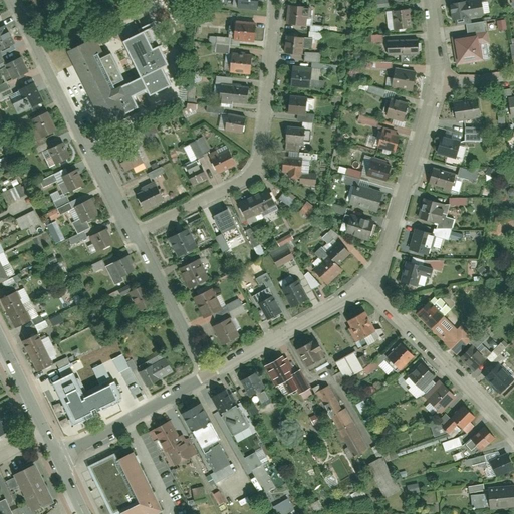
[(235,0),(236,7),(260,8),(260,0),(235,0)]
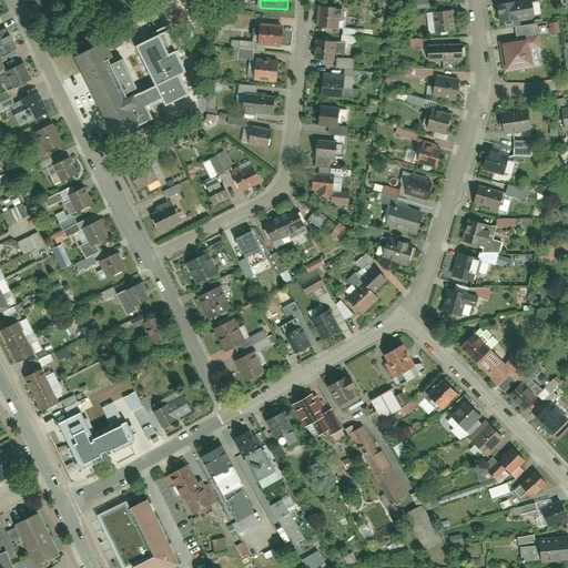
[(533,0),(496,6),(498,22),(535,17),(533,0)]
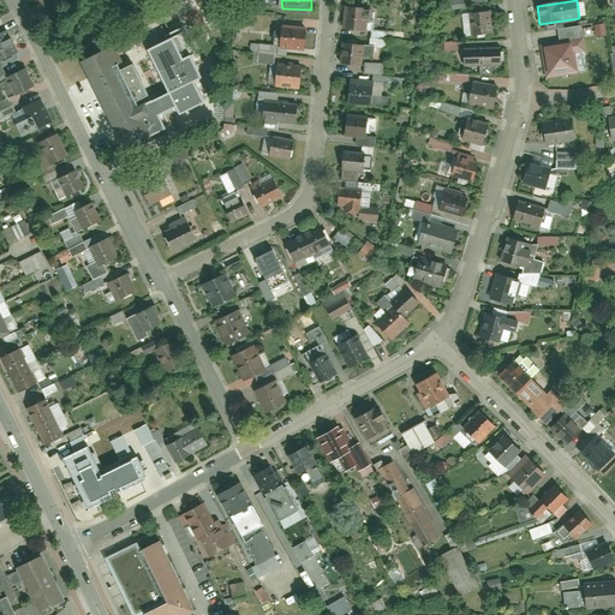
[(358,7),(342,7),(341,28),(357,29),(358,7)]
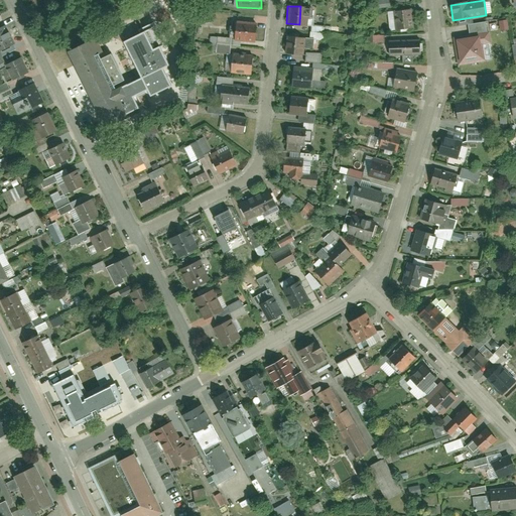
[(397,30),(412,28),(410,9),(394,11),(397,30)]
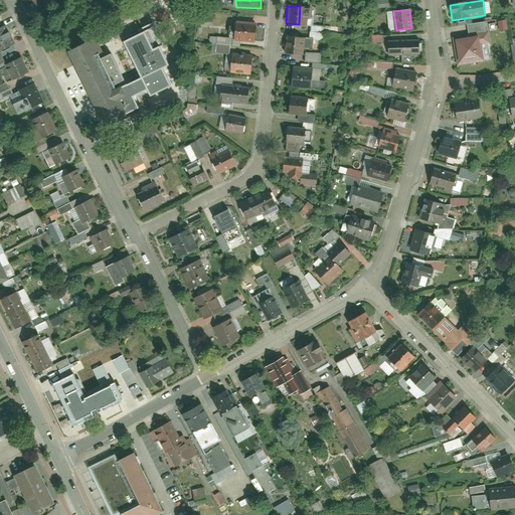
[(498,21),(499,30),(507,29),(505,19),(498,21)]
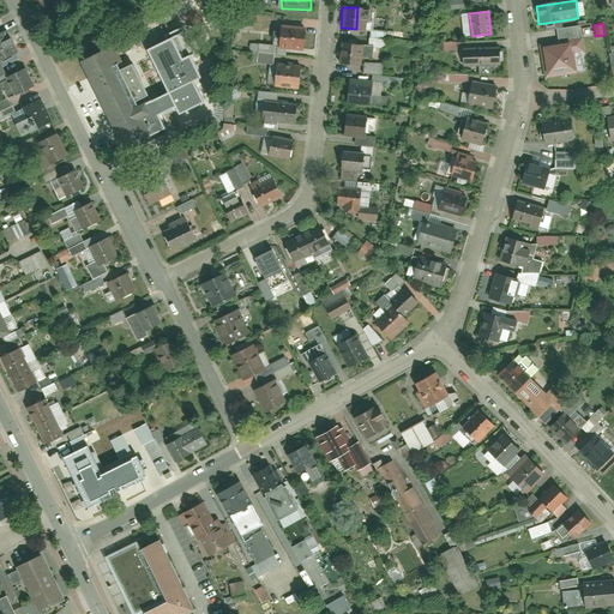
[(120,58),(114,43),(82,60),(126,149),(167,127),(161,114),(175,107),(180,114),(206,101),(196,79),(203,77),(191,54),(196,52),(184,25),(164,35),(167,38),(148,48),(169,90),(138,106),(136,100),(148,95),(132,65),(121,70),(115,60),(120,58)]
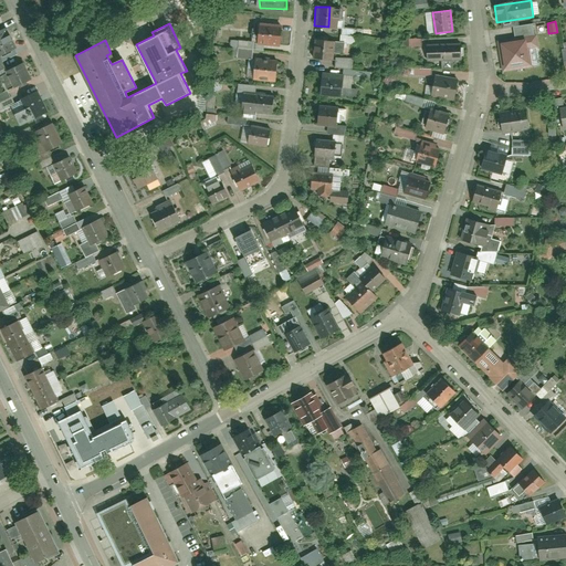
[(259,44),(280,43),(280,25),(259,25),(259,44)]
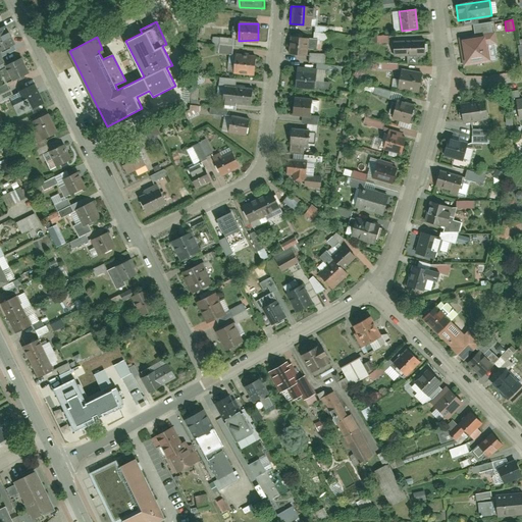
[(0,51),(9,47),(1,29),(0,29),(0,51)]
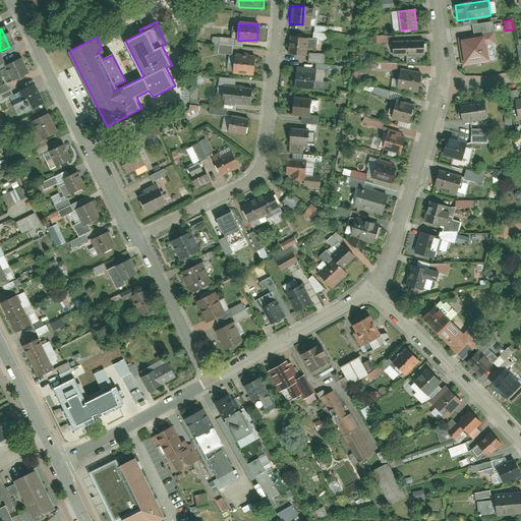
[(493,34),(457,39),(462,66),(487,62),(484,47),(495,46),(493,34)]
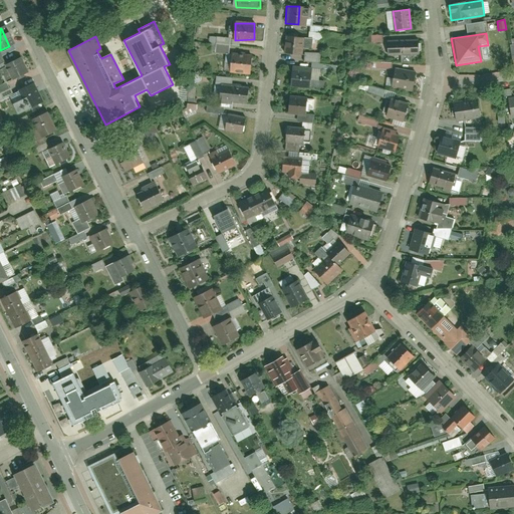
[(215,42),(215,50),(229,50),(229,37),(209,36),(209,42),(215,42)]
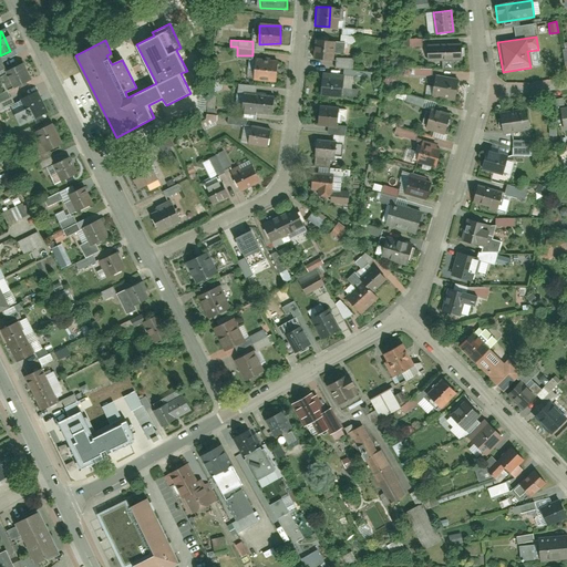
[(315,40),(312,58),(323,59),(326,41),(315,40)]
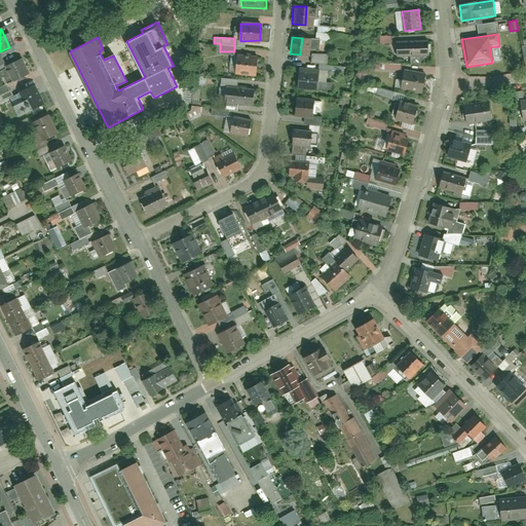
[(396,54),(428,53),(427,42),(395,44),(396,54)]
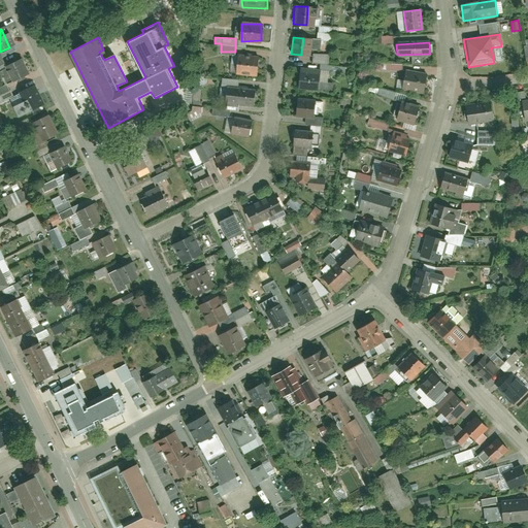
[(48,54),(55,65),(64,61),(58,50),(48,54)]
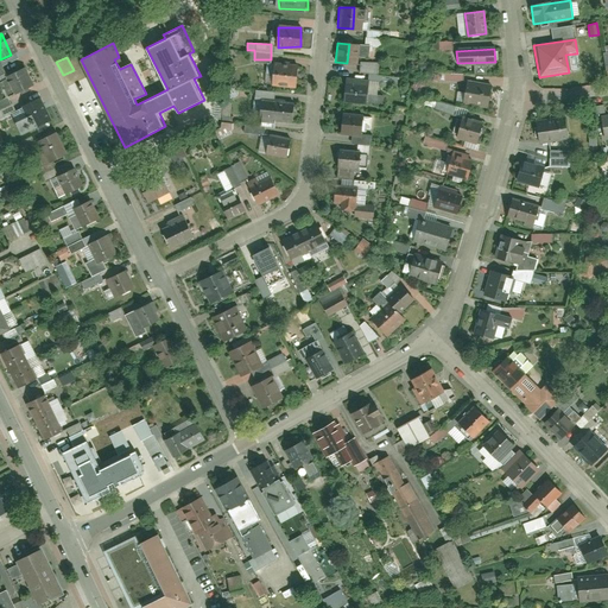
[(378,75),(378,62),(360,62),(359,73),(368,73),(367,82),(397,83),(397,76),(378,75)]
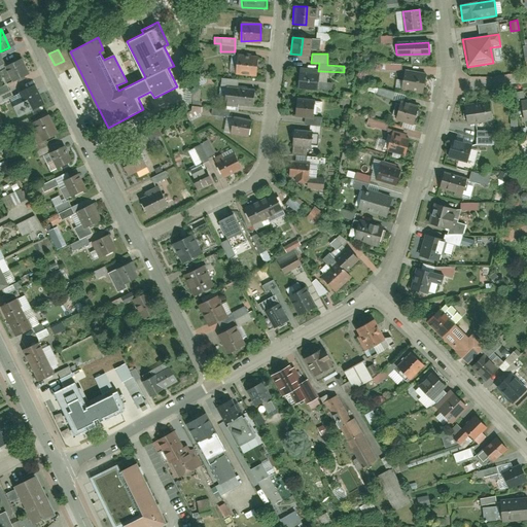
[(257,74),(258,58),(239,57),(238,73),(257,74)]
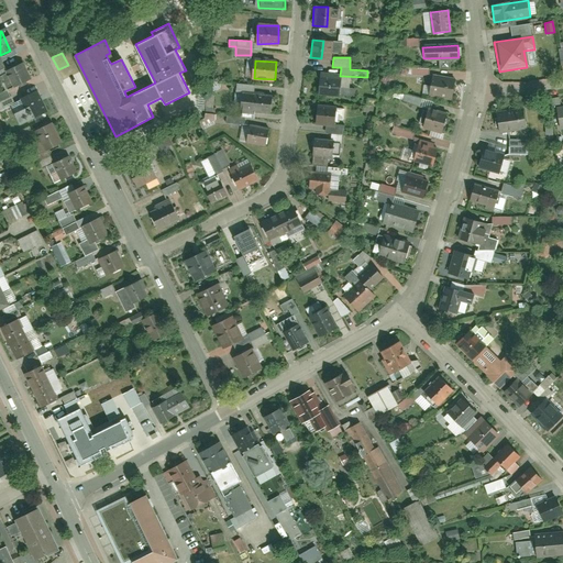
[(28,83),(22,66),(8,72),(13,88),(28,83)]
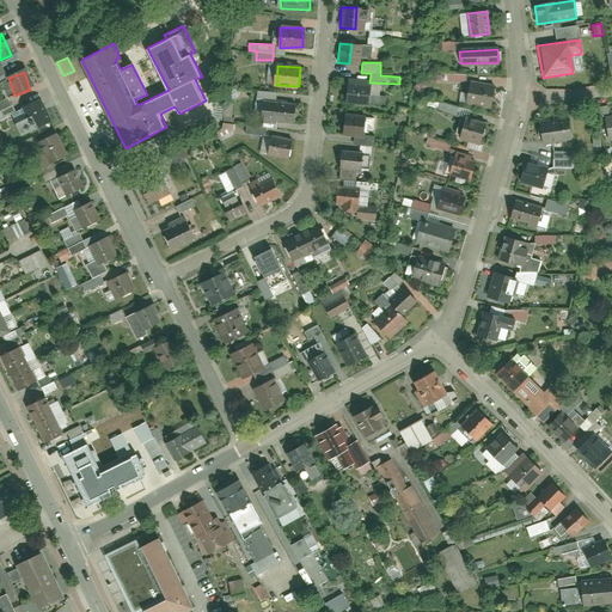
[(344,81),(344,103),(367,103),(367,83),(344,81)]
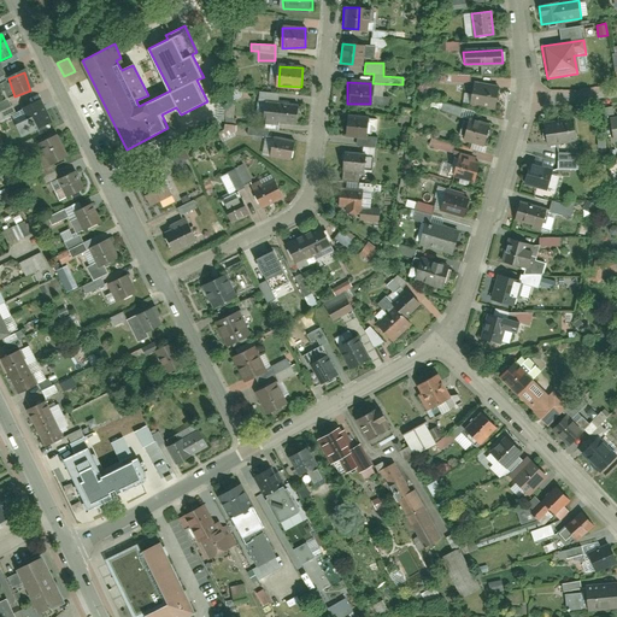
[(471,104),(495,107),(499,89),(475,86),(471,104)]
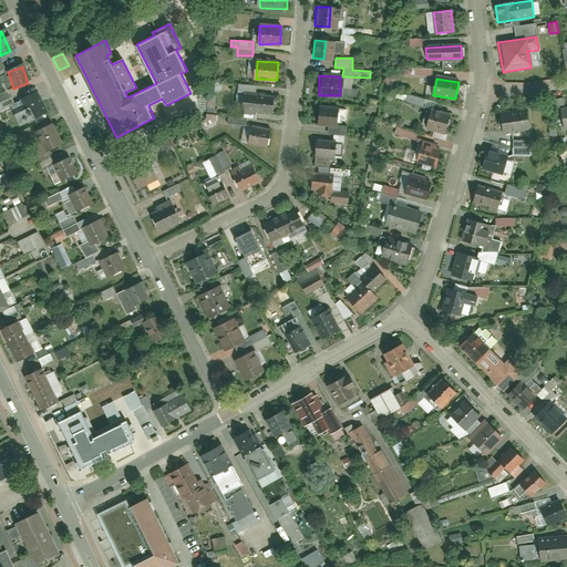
[(44,115),(34,94),(20,101),(30,122),(44,115)]
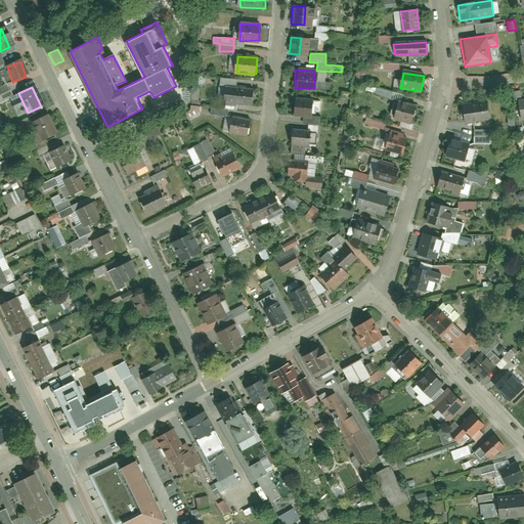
[(391,97),(392,91),(376,87),(375,93),(391,97)]
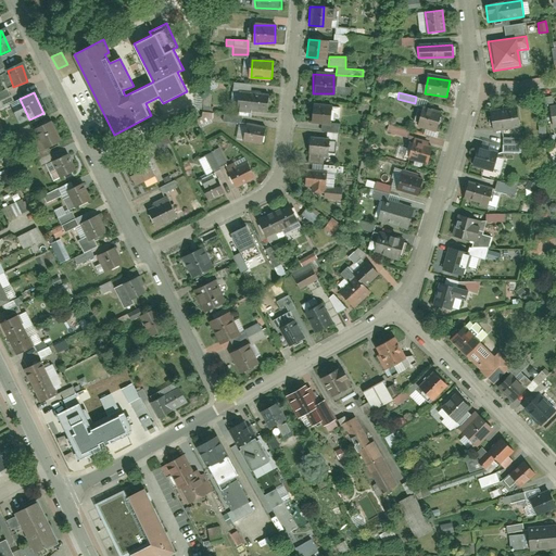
[(268,109),(269,93),(245,93),(244,109),(268,109)]
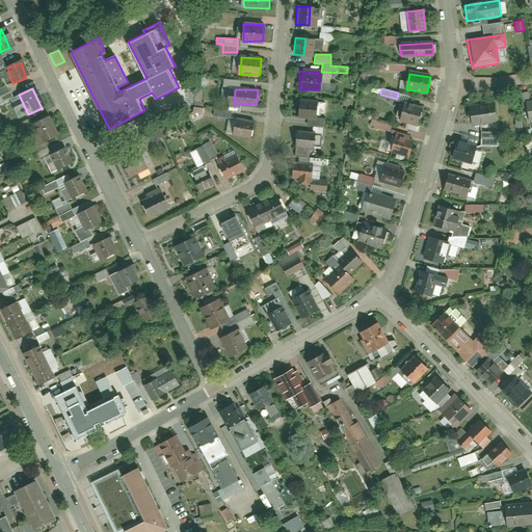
[(316,118),(317,104),(298,103),(297,116),(316,118)]
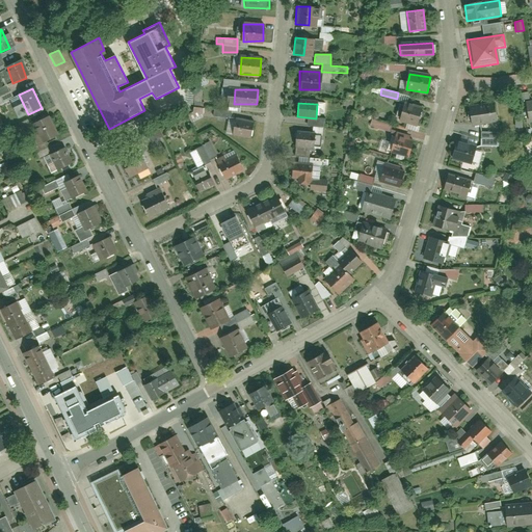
[(398,120),(416,125),(421,109),(403,104),(398,120)]
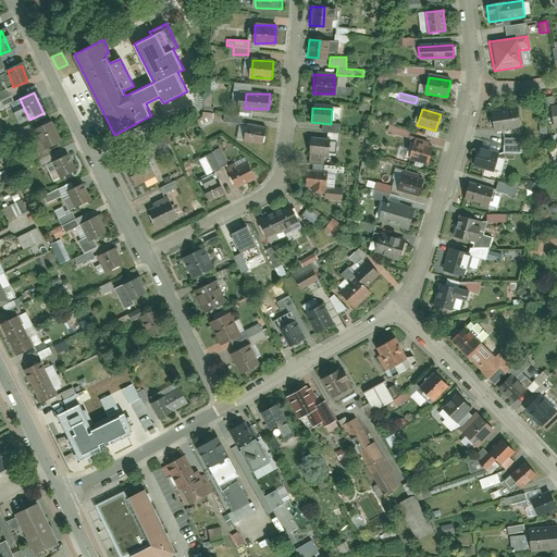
[(518,109),(492,112),(495,132),(521,127),(518,109)]
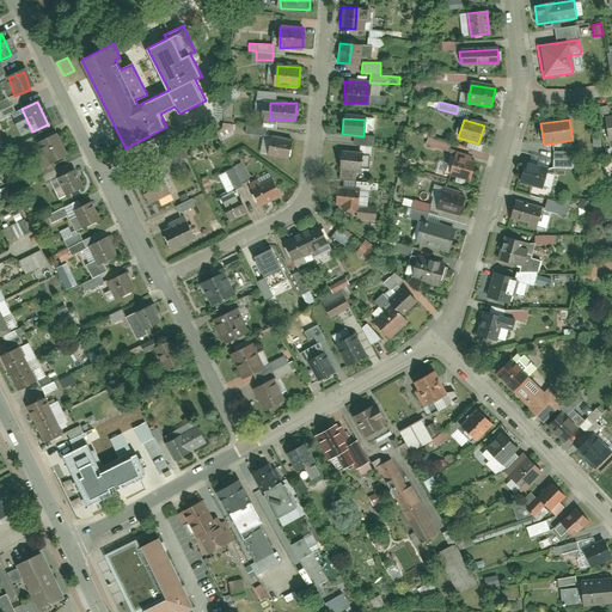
[(221,123),(221,129),(216,129),(215,134),(232,134),(233,123),(221,123)]
